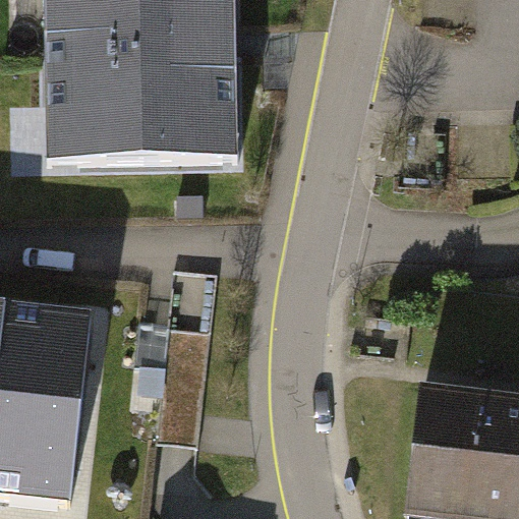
[(235,42),(234,0),(46,0),(50,155),(238,151),(235,42)]
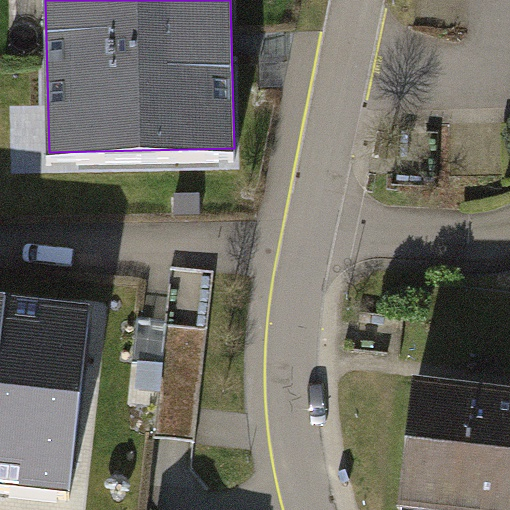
[(198,191),(173,191),(174,212),(199,212),(198,191)]
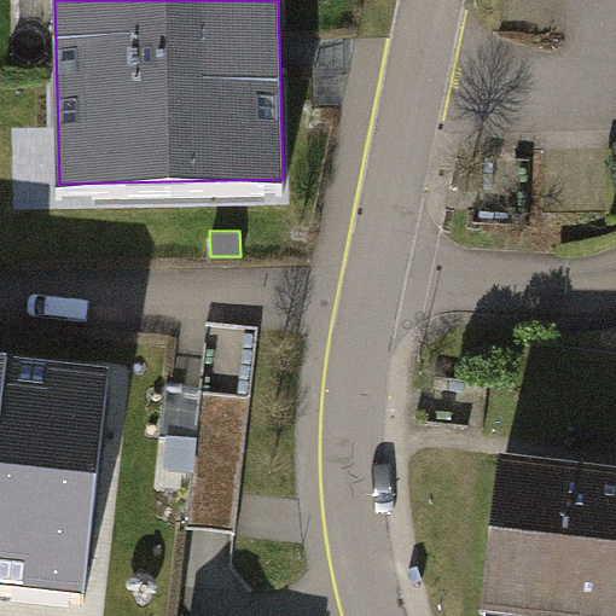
[(109,366),(0,353),(0,577),(83,587),(109,366)]
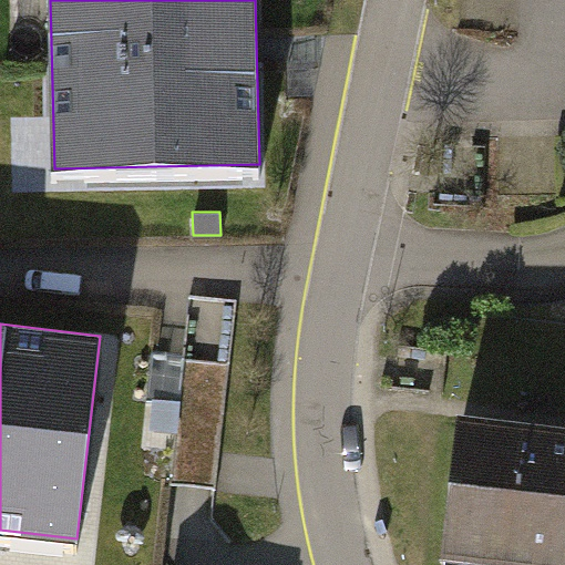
[(227,362),(184,359),(173,482),(192,484),(216,486),(227,362)]
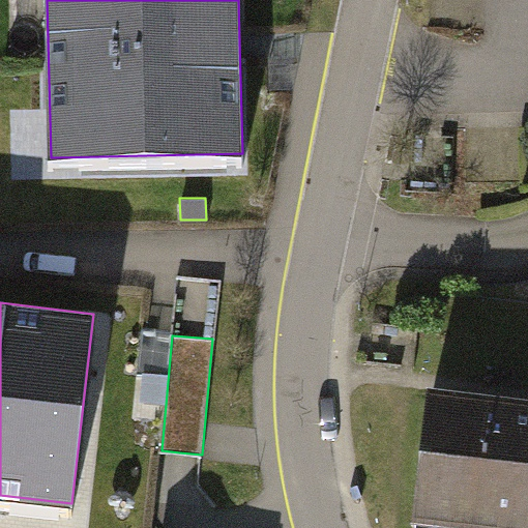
[(420,527),(527,527),(527,417),(436,407),(420,527)]
